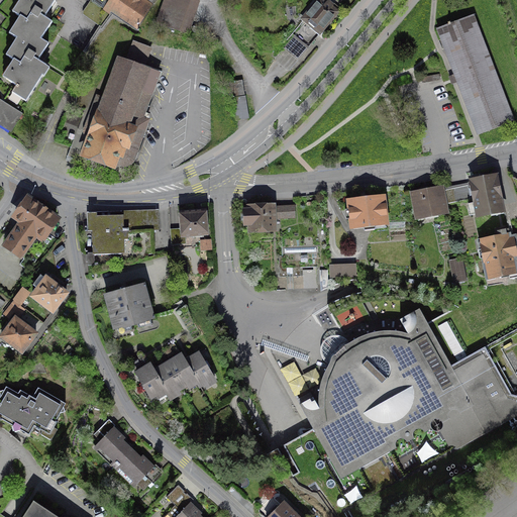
[(2,29),(8,33),(38,54),(49,36),(38,29),(47,15),(40,10),(46,0),(10,0),(6,6),(13,10),(2,29)]
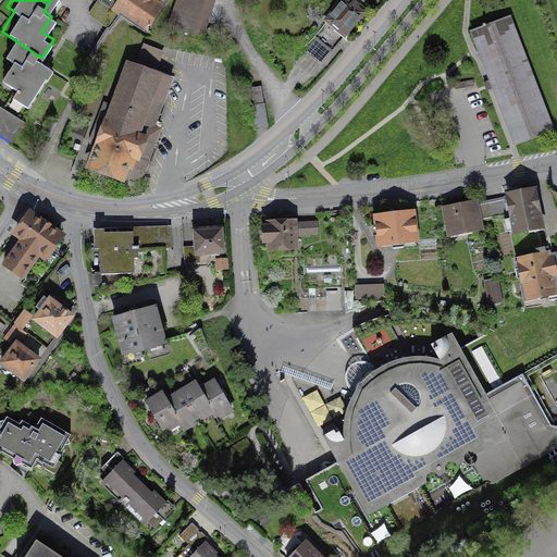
[(124,0),(115,11),(148,33),(168,3),(166,3),(169,0),(124,0)]
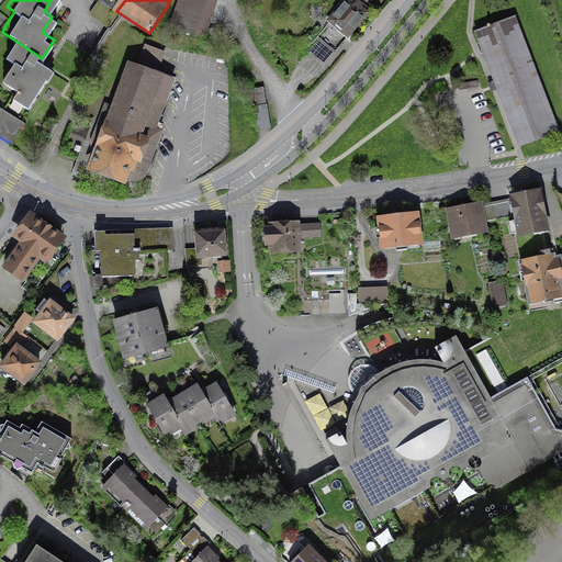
[(215,2),(209,0),(179,0),(171,24),(203,36),(215,2)]
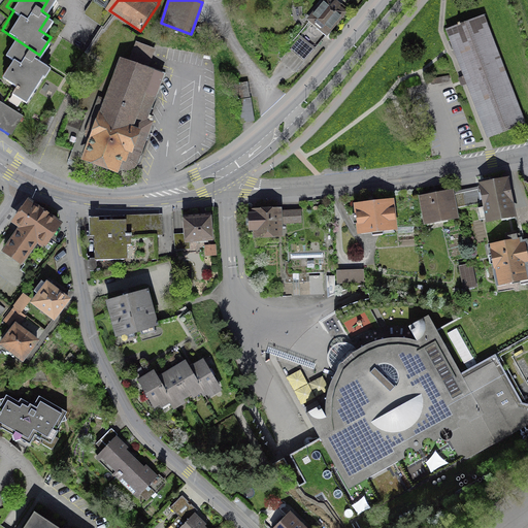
[(340,5),(333,0),(325,0),(309,19),(327,33),(344,12),(338,7),(340,5)]
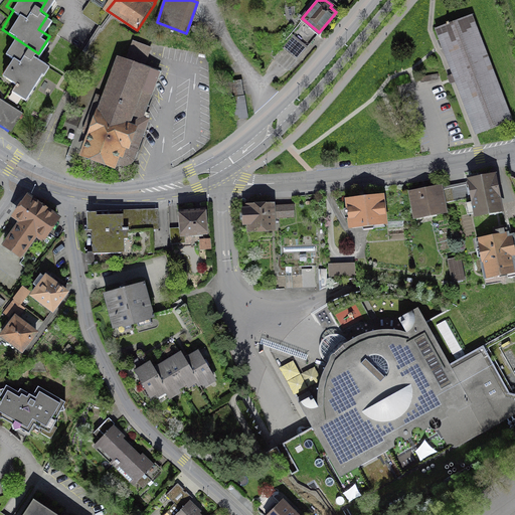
[(472,18),(436,31),(454,78),(476,139),(512,126),(472,18)]
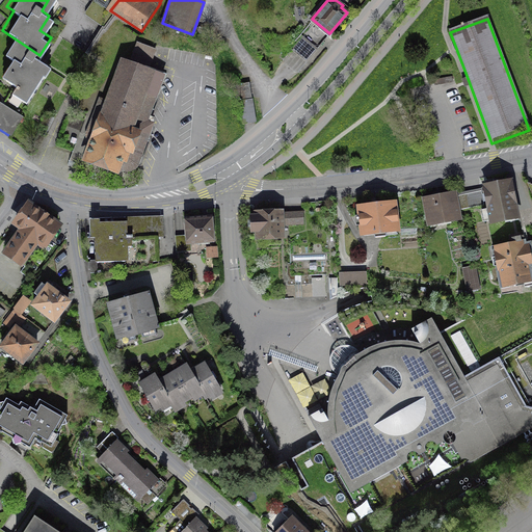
[(314,24),(293,49),(307,60),(327,36),(314,24)]
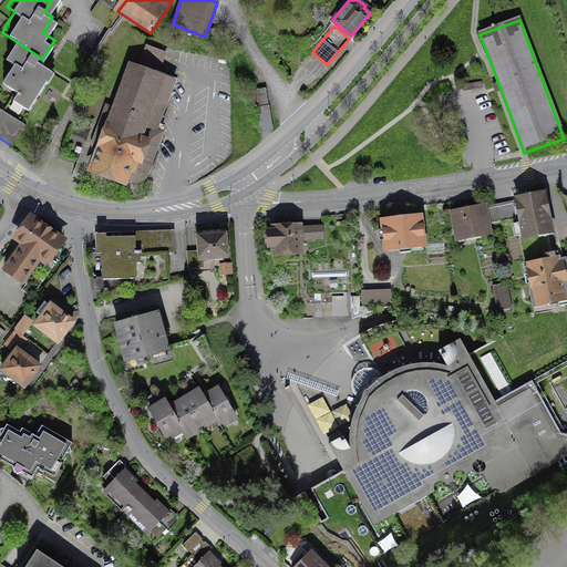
[(57,66),(42,59),(9,37),(0,50),(0,54),(7,60),(0,70),(0,75),(10,82),(6,88),(13,92),(8,99),(28,112),(57,66)]
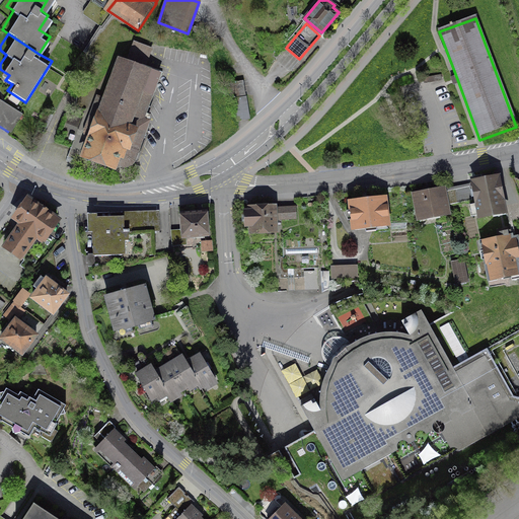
[(151,48),(135,42),(128,62),(144,68),(151,48)]
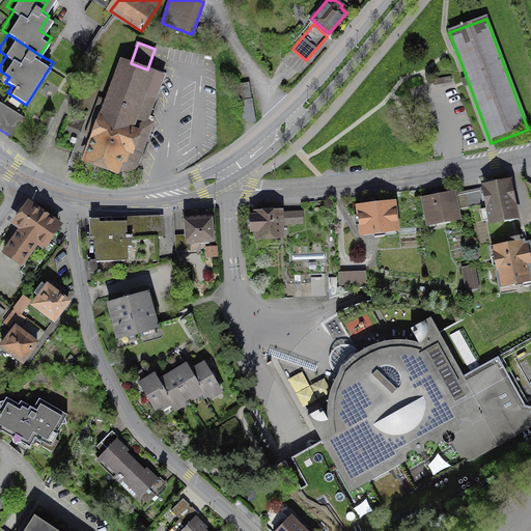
[(131,63),(122,60),(84,161),(96,165),(115,172),(119,171),(121,168),(128,170),(134,169),(138,164),(152,123),(146,121),(151,109),(154,102),(157,94),(159,87),(162,80),(163,77),(147,70),(131,63)]
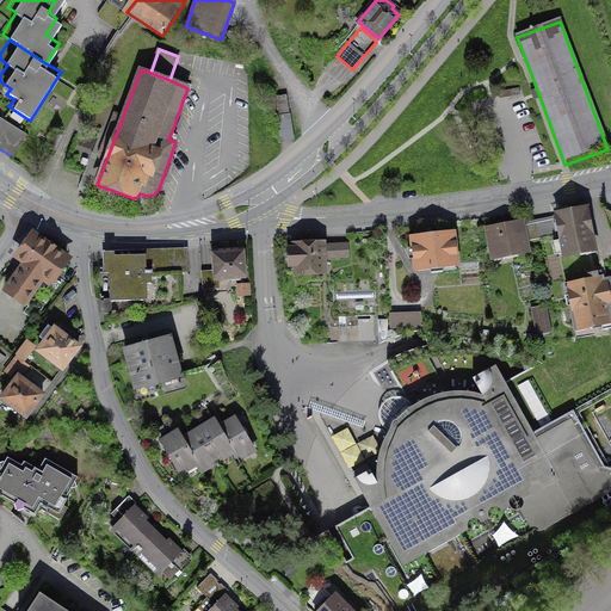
[(287,94),(269,98),(271,115),(289,111),(287,94)]
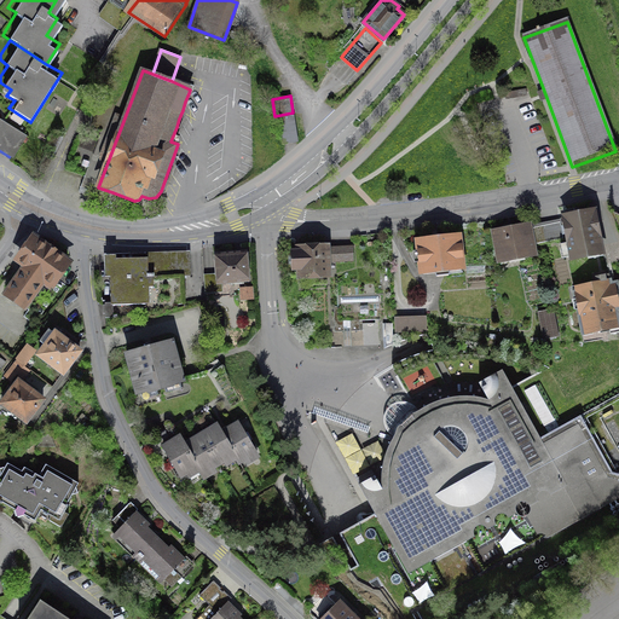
[(29,136),(0,116),(0,148),(15,158),(29,136)]
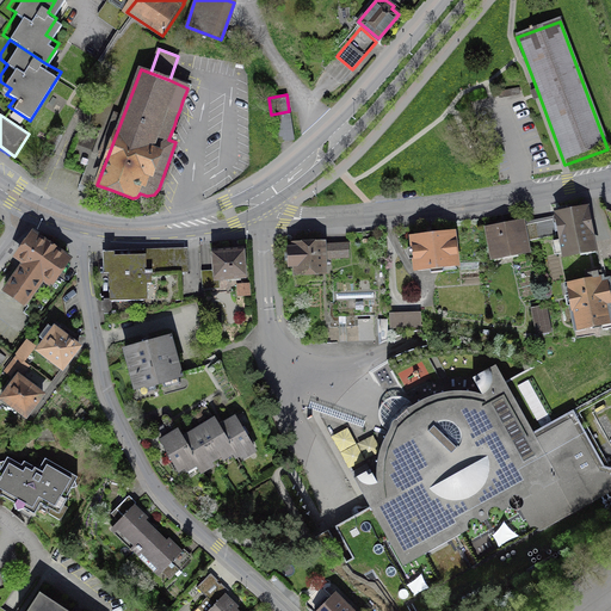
[(587,209),(556,215),(563,254),(596,248),(587,209)]
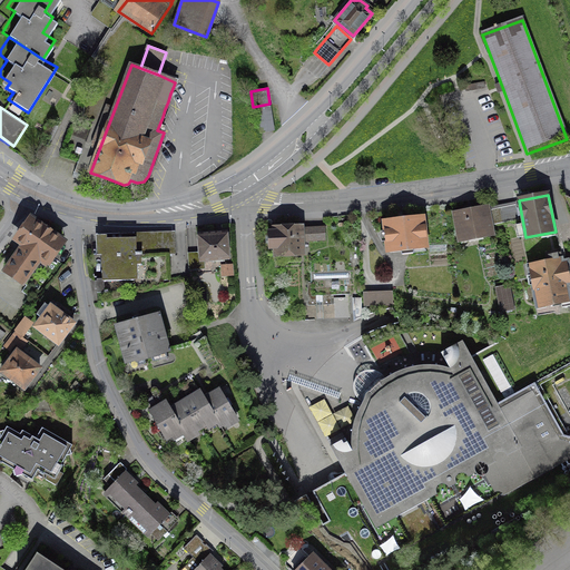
[(516,205),(499,208),(502,223),(519,219),(516,205)]
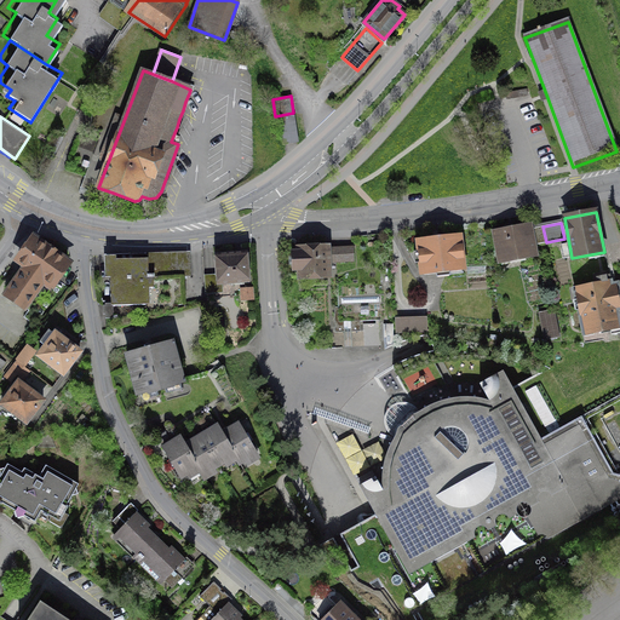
[(529,225),(495,233),(501,260),(535,254),(529,225)]
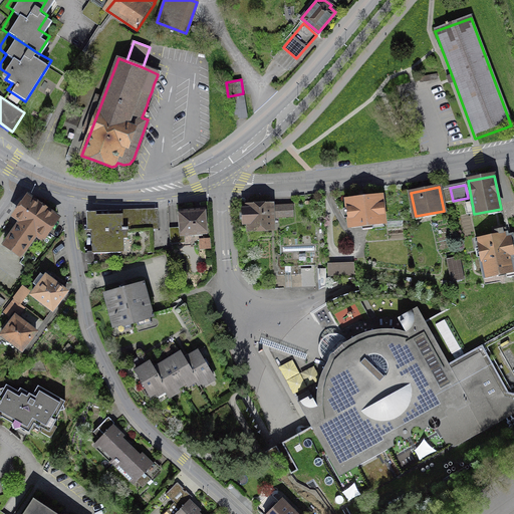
[(450,188),(443,189),(445,203),(453,201),(450,188)]
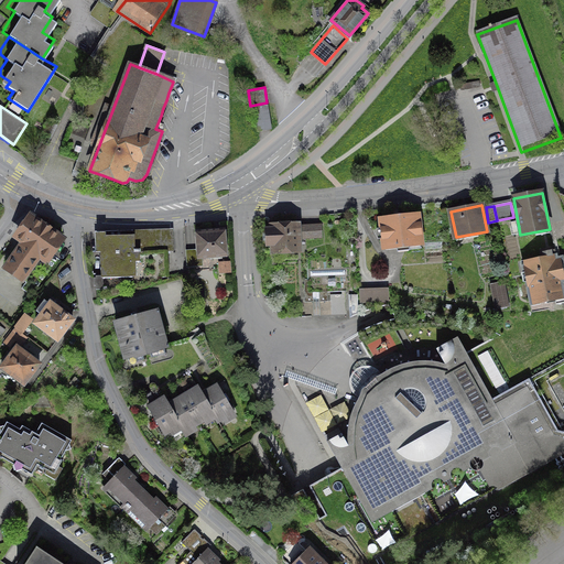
[(71,241),(30,216),(13,240),(21,246),(3,272),(24,284),(38,263),(52,272),(71,241)]
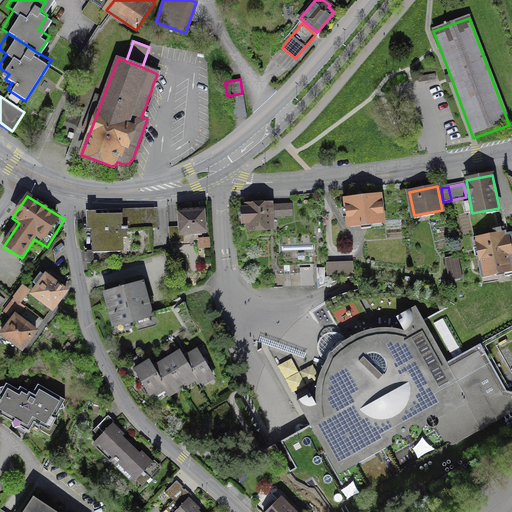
[(380,196),(346,200),(349,224),(360,223),(361,229),(372,227),(371,221),(382,220),(380,196)]
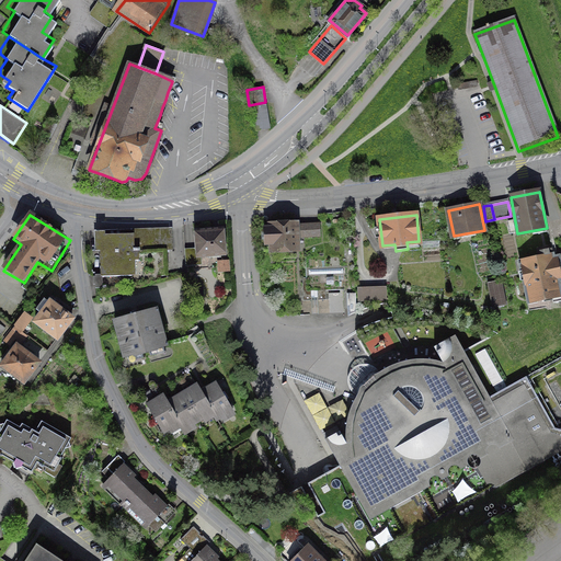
[(319,224),(272,226),(273,250),(296,249),(296,237),(320,236),(319,224)]
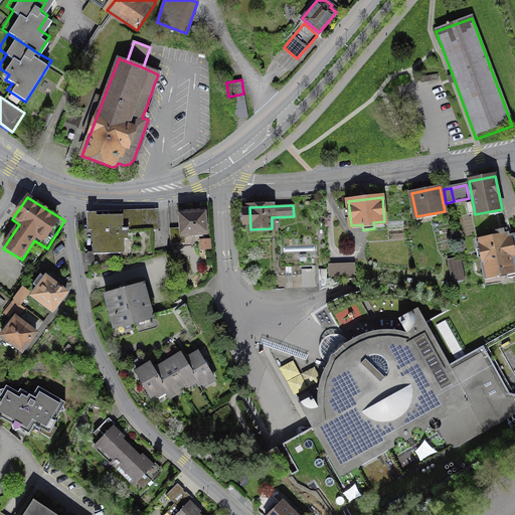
[(203,210),(181,212),(182,234),(205,233),(203,210)]
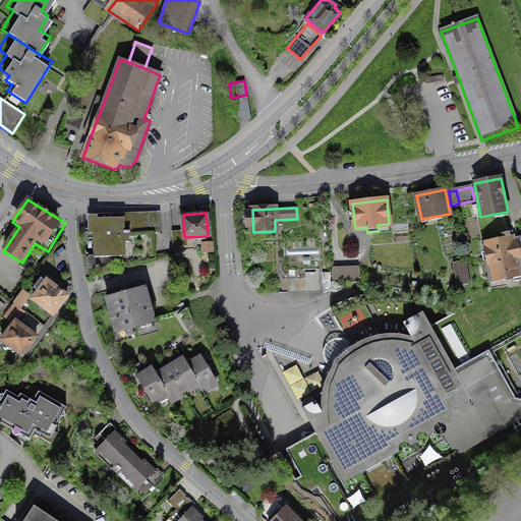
[(127,218),(93,219),(94,255),(89,255),(89,257),(88,257),(88,264),(90,264),(90,274),(155,256),(155,254),(153,254),(153,232),(161,232),(160,216),(127,218)]
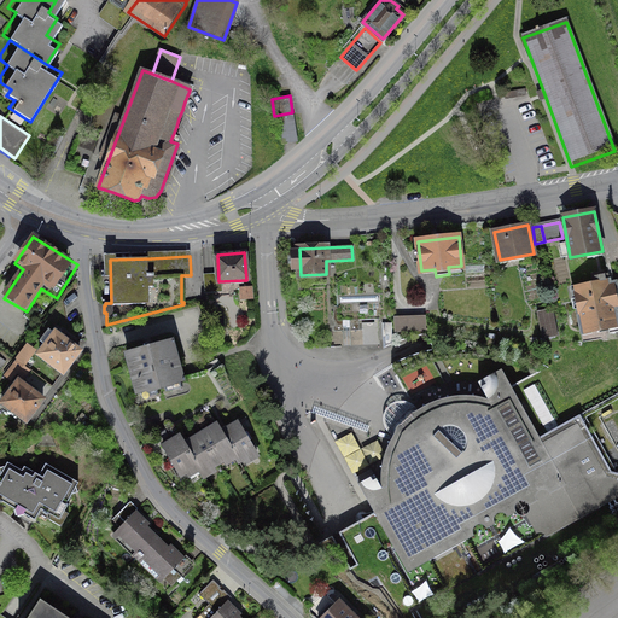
[(215,275),(204,277),(205,292),(216,291),(215,275)]
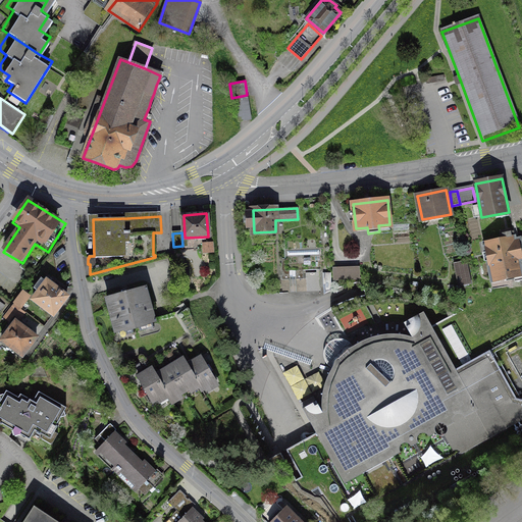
[(281,258),(282,279),(291,279),(291,277),(295,276),(295,279),(304,279),(303,270),(320,269),(319,238),(284,239),(284,250),(284,257),(284,258),(281,258)]
